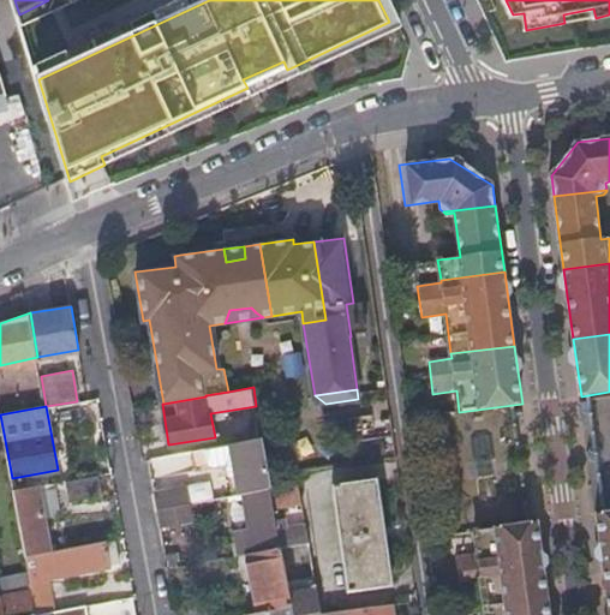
[(231,443),(192,451),(196,470),(234,464),(240,494),(243,493),(271,488),(262,437),(231,443)]
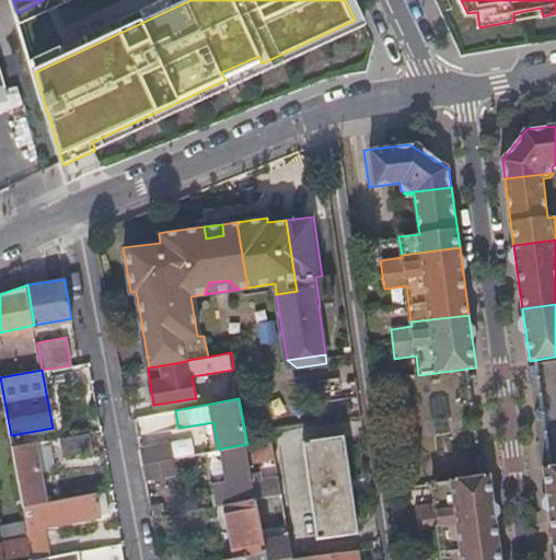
[(95,450),(92,431),(61,436),(66,455),(95,450)]
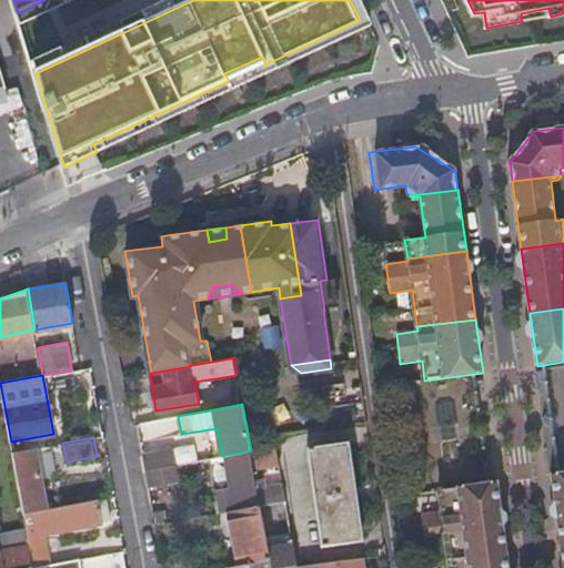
[(309,447),(315,496),(355,490),(349,440),(309,447)]
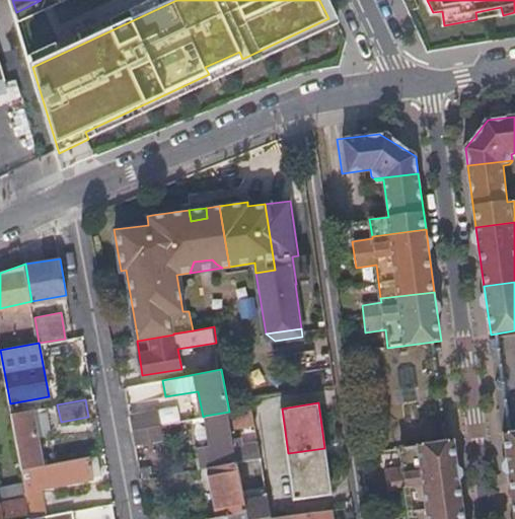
[(256,424),(253,408),(229,412),(233,438),(241,437),(240,426),(256,424)]
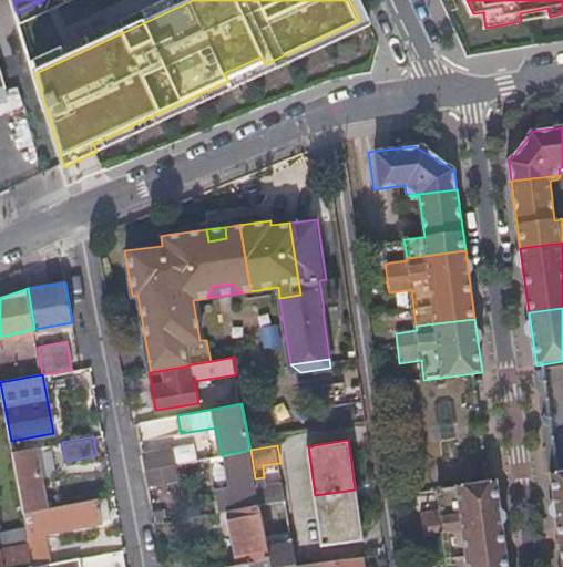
[(23,513),(45,508),(40,478),(36,453),(34,447),(12,452),(23,513)]
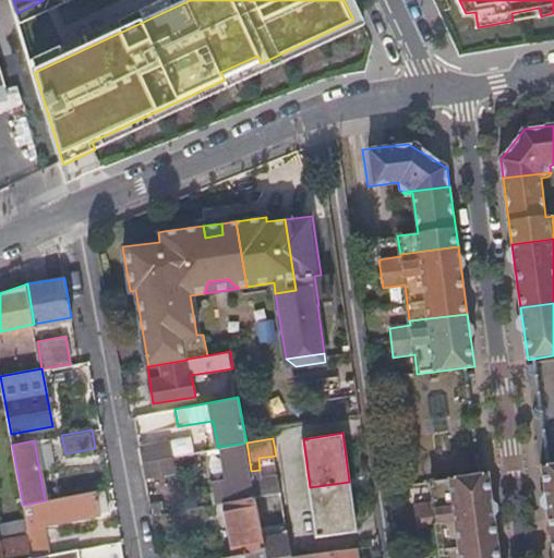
[(141,446),(143,461),(173,456),(170,440),(141,446)]
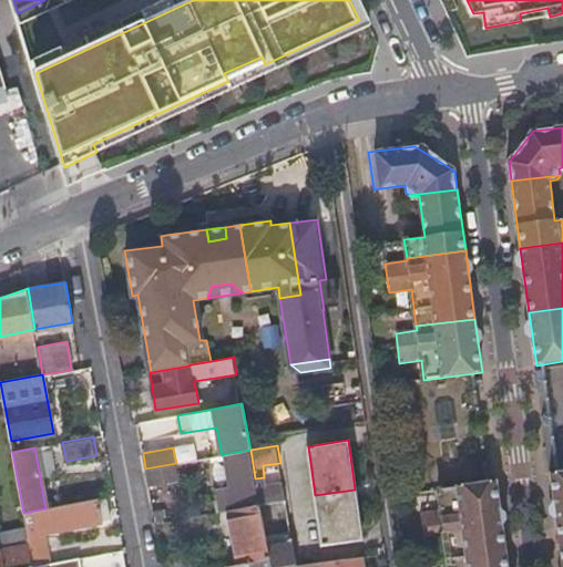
[(229,509),(259,504),(258,496),(255,478),(251,450),(224,454),(229,485),(225,486),(225,491),(221,492),(222,498),(226,497),(228,509),(229,509)]
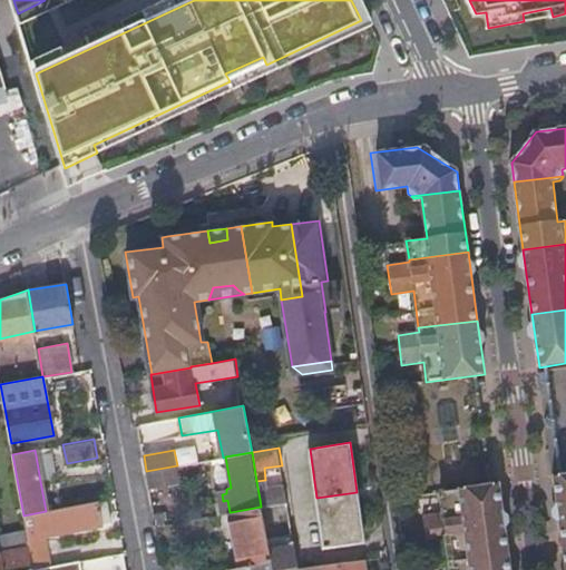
[(36,455),(40,481),(55,479),(50,453),(36,455)]
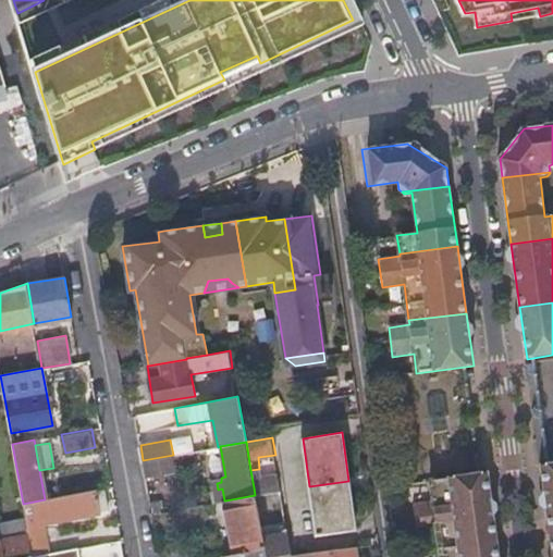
[(220,446),(218,447),(216,447),(221,478),(225,477),(220,446)]
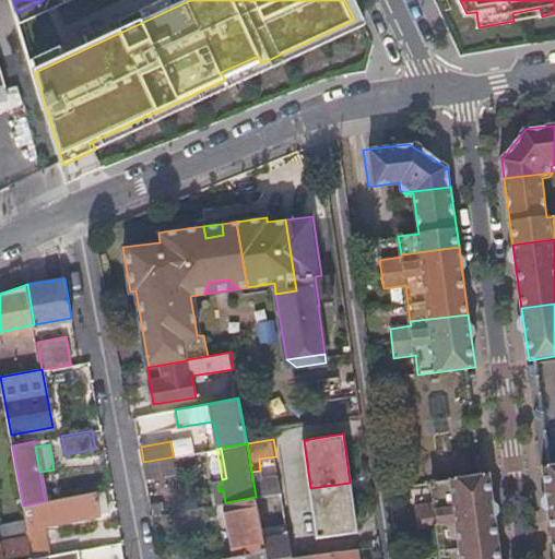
[(174,456),(143,462),(146,478),(177,473),(174,456)]
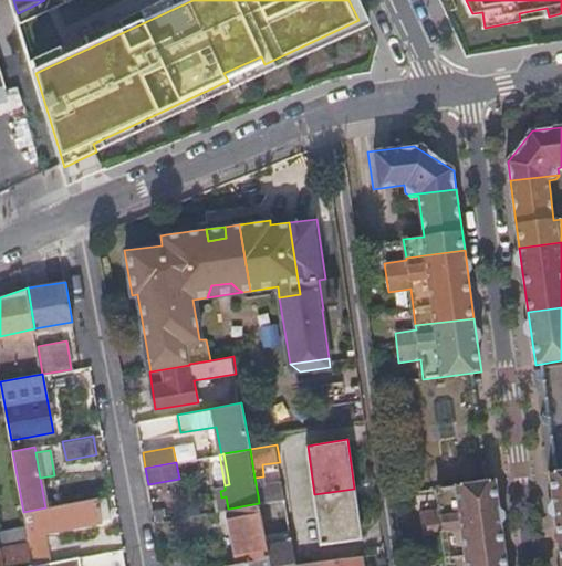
[(554,512),(561,511),(561,472),(550,474),(554,512)]
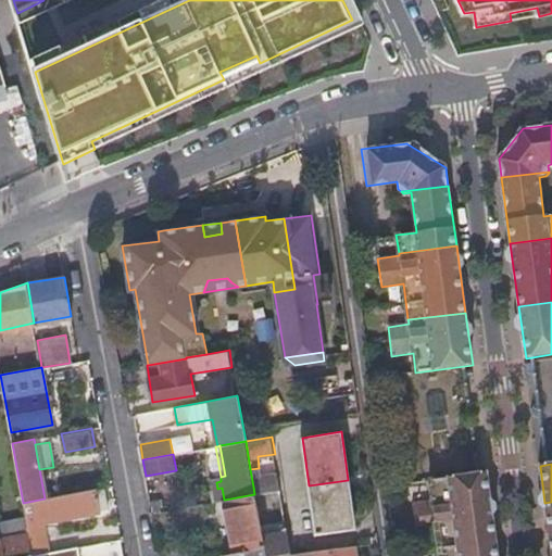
[(250,469),(253,487),(262,485),(259,468),(250,469)]
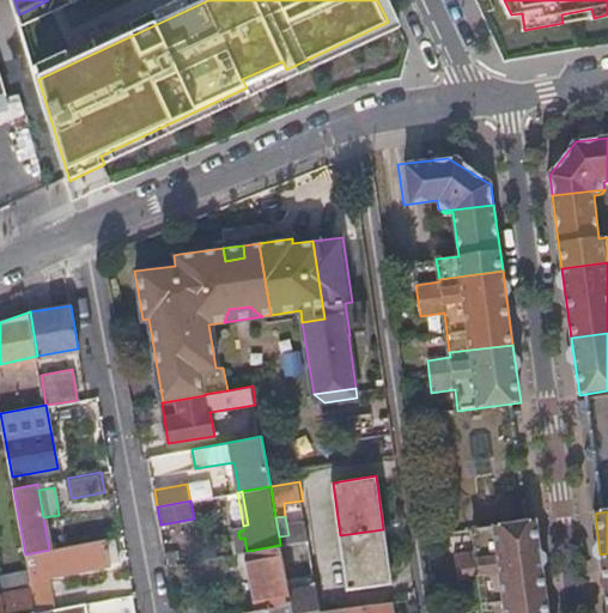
[(455,554),(456,563),(540,552),(536,521),(473,529),(475,551),(455,554)]
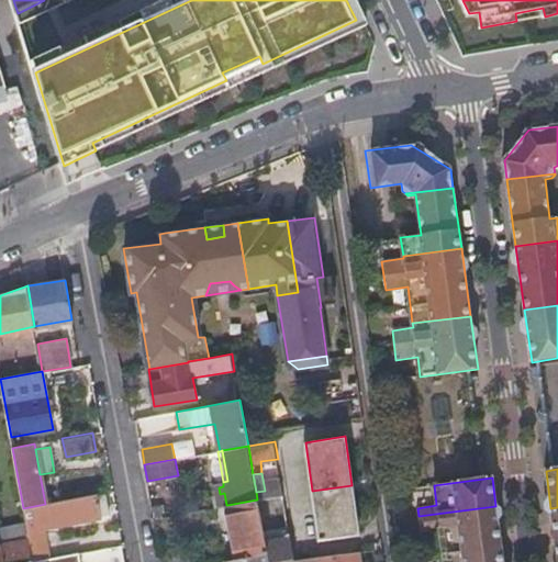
[(352,485),(312,491),(320,540),(359,535),(352,485)]
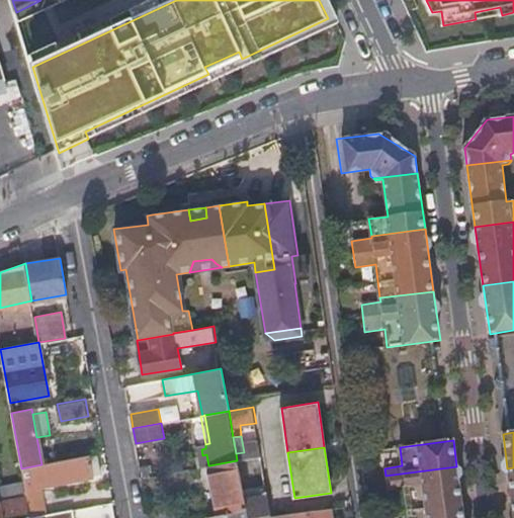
[(100,473),(96,453),(88,455),(92,476),(100,473)]
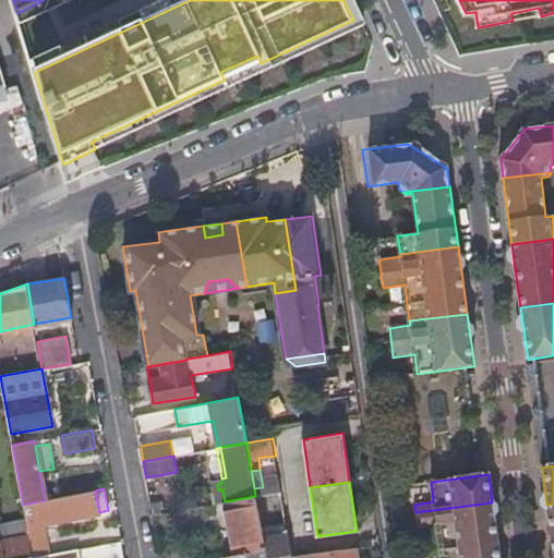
[(33,557),(49,554),(44,523),(99,512),(95,490),(45,500),(23,505),(28,535),(33,557)]
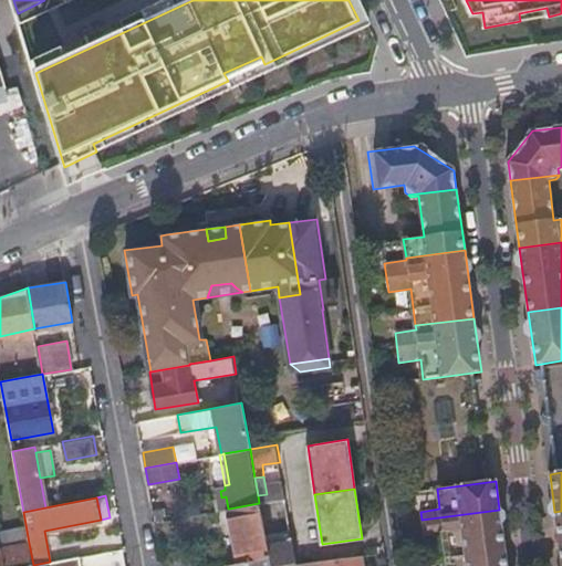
[(270,565),(279,565),(297,564),(293,542),(267,546),(259,503),(229,509),(239,563),(269,557),(270,565)]
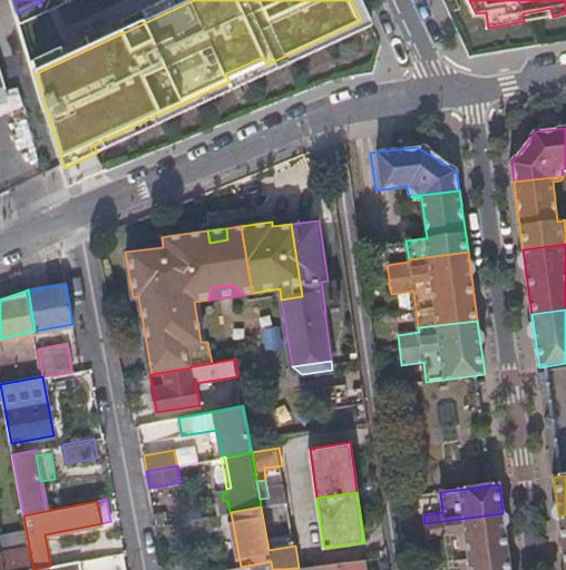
[(510,569),(503,513),(425,523),(428,544),(447,542),(450,569),(510,569)]
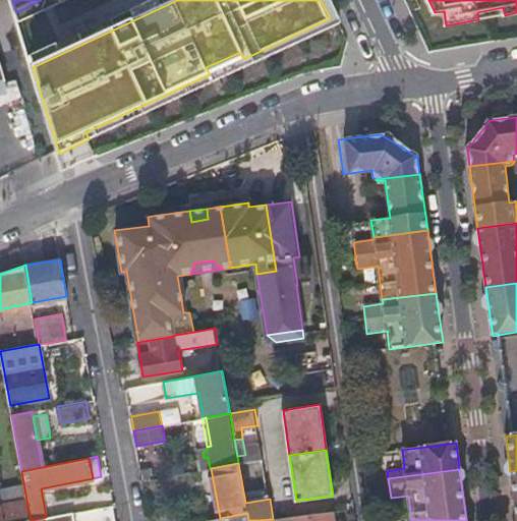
[(23,520),(31,520),(26,500),(0,504),(0,520),(23,520)]
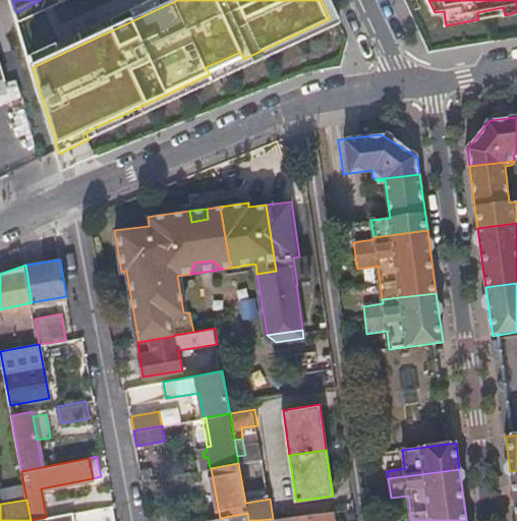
[(335,520),(334,510),(296,515),(273,519),(256,520),(335,520)]
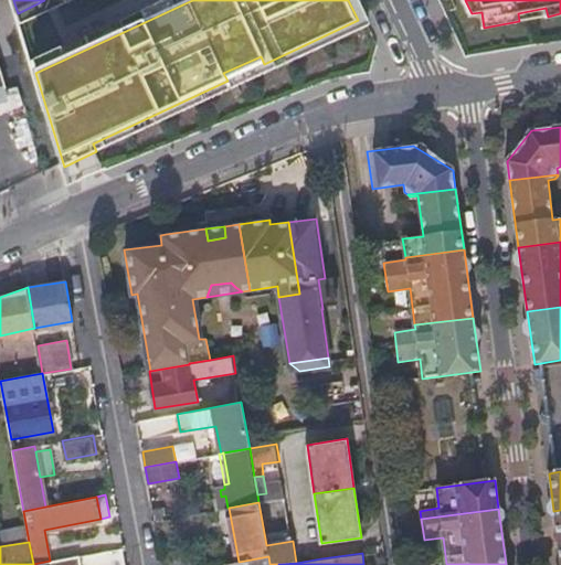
[(85,564),(122,564),(123,555),(86,554),(85,564)]
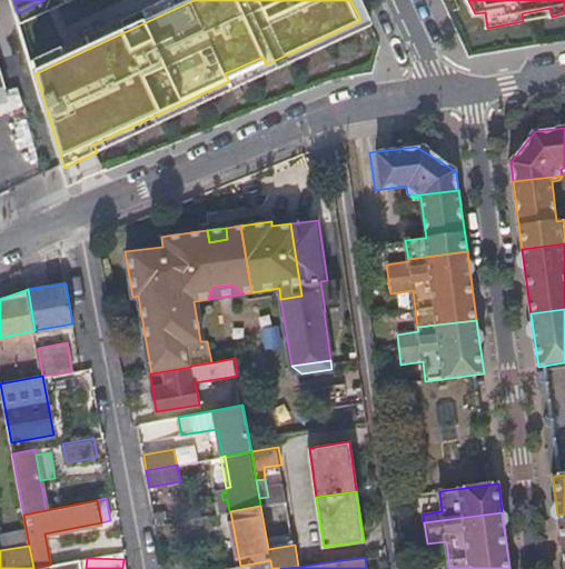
[(81,568),(80,559),(50,565),(33,568),(26,568),(81,568)]
